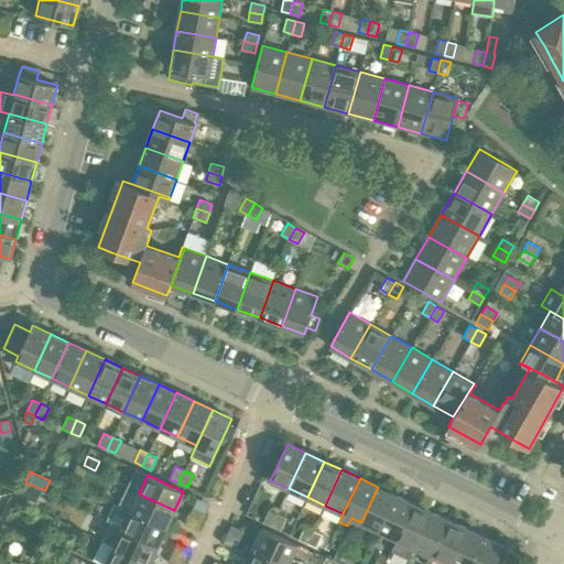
[(23,484),(19,494),(35,501),(41,490),(23,484)]
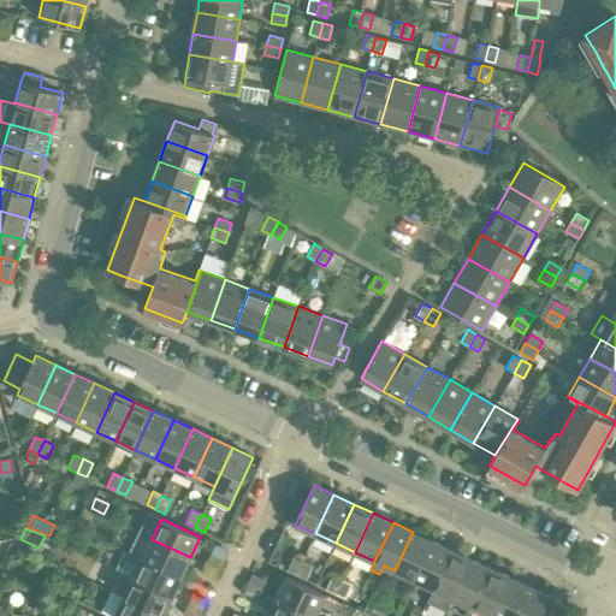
[(395,570),(414,579),(432,540),(413,532),(395,570)]
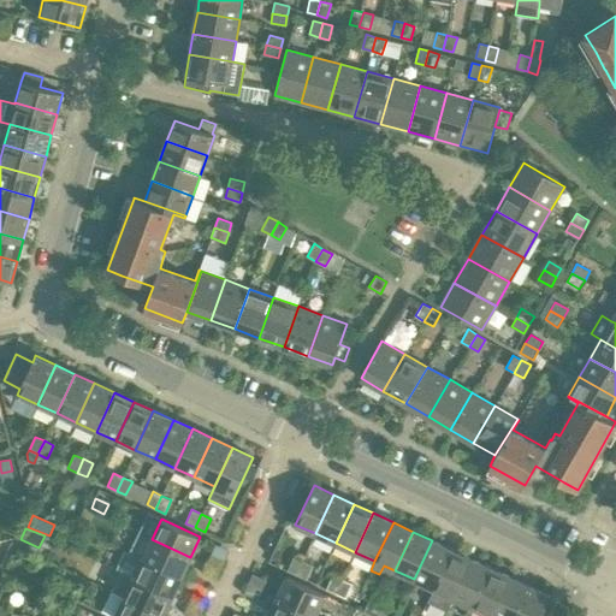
[(152,539),(142,558),(182,576),(190,557),(152,539)]
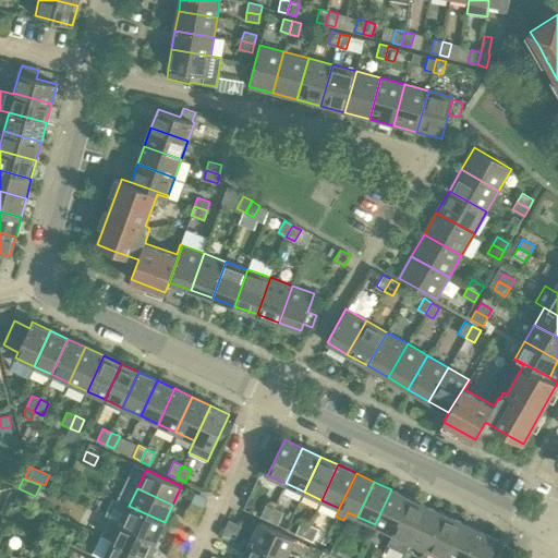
[(375,524),(392,533),(409,498),(391,489),(375,524)]
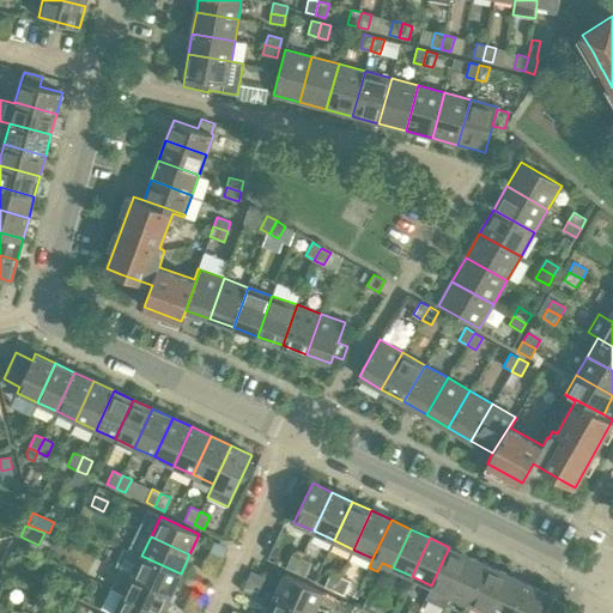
[(432,586),(426,599),(445,608),(451,595),(460,576),(469,556),(449,547),(436,576),(431,586),(432,586)]
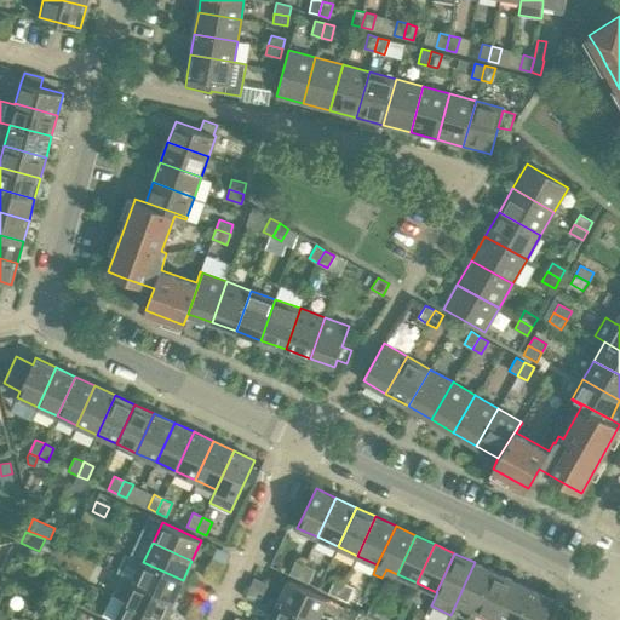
[(212,558),(208,568),(222,574),(225,564),(212,558)]
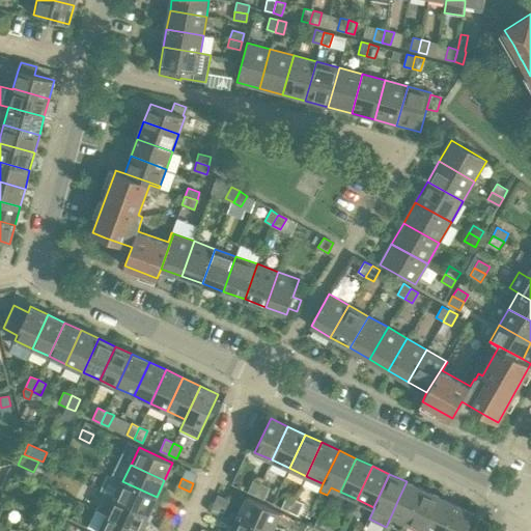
[(248,492),(255,495),(260,483),(253,480),(248,492)]
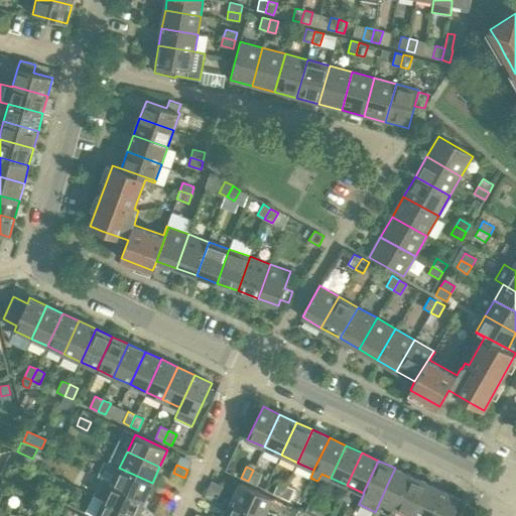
[(119,468),(112,484),(113,485),(144,499),(151,485),(152,483),(119,468)]
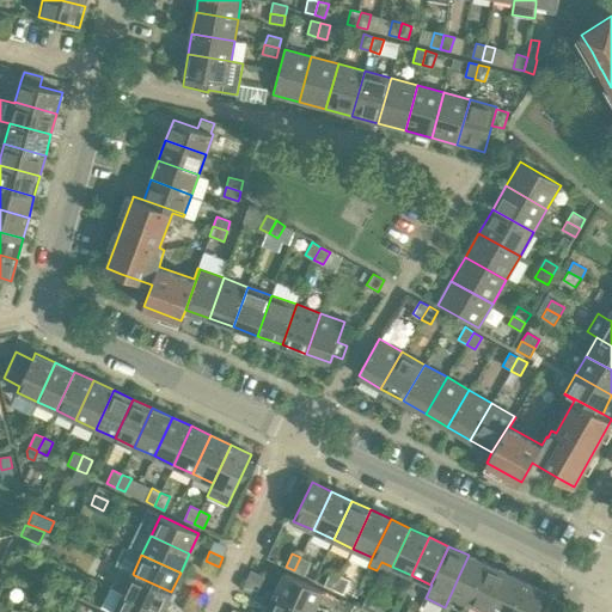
[(451,594),(470,603),(482,575),(488,564),(469,555),(459,575),(451,594)]
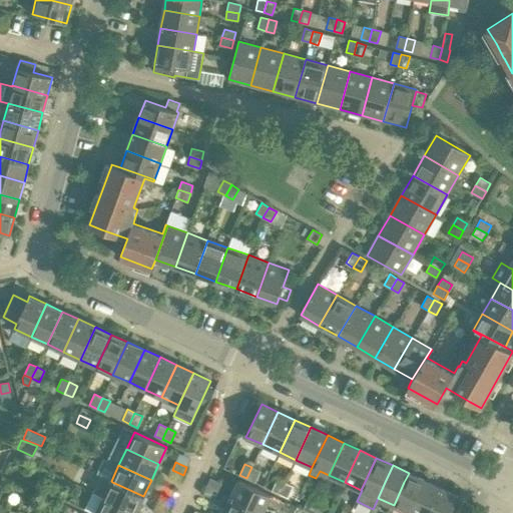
[(251,467),(246,478),(254,482),(260,471),(251,467)]
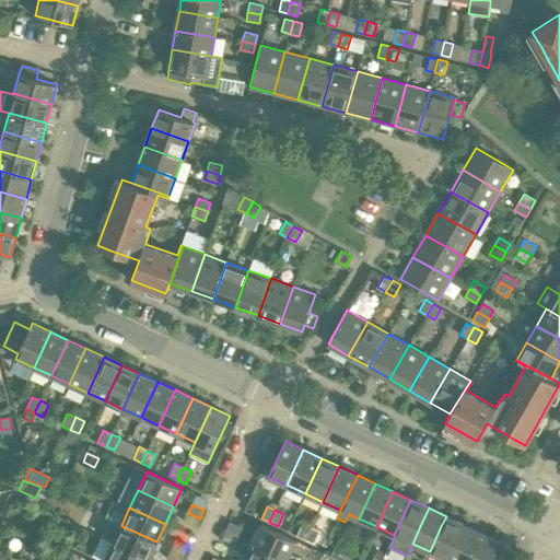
[(200,518),(188,513),(184,521),(196,527),(200,518)]
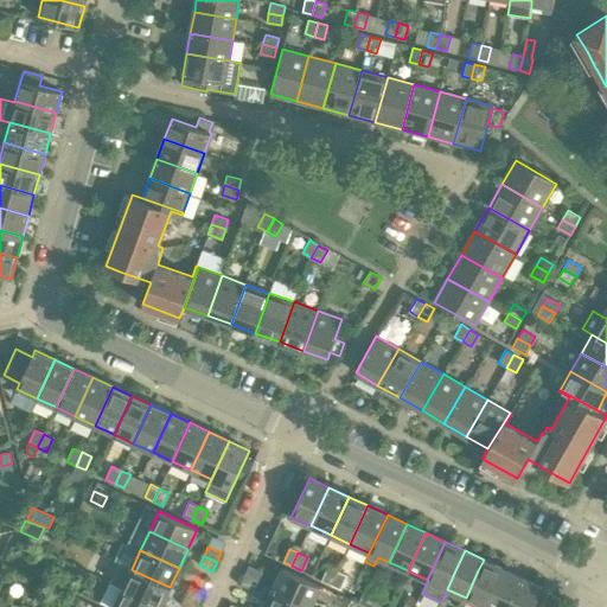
[(466,598),(485,606),(503,570),(503,569),(484,560),(478,570),(466,598)]
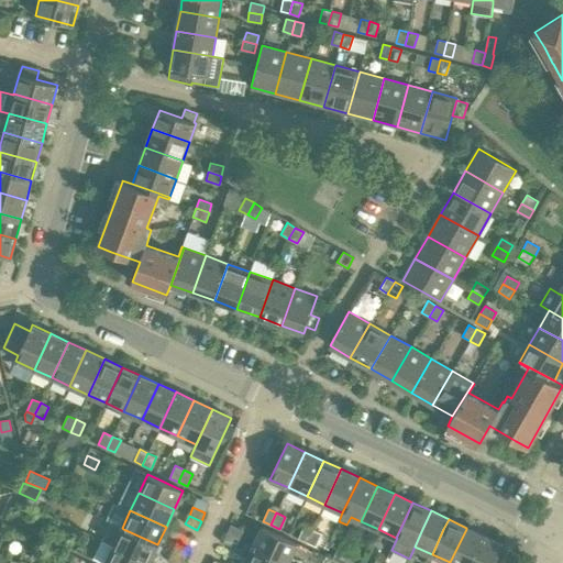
[(101,540),(113,545),(150,562),(157,544),(123,529),(122,528),(110,522),(107,529),(101,540)]
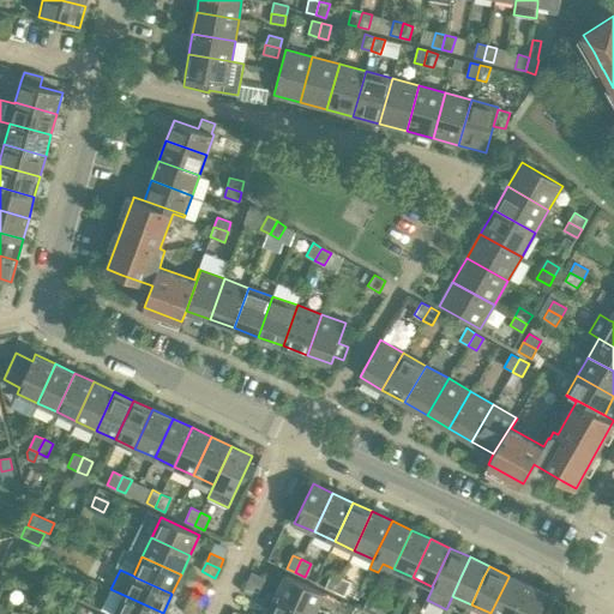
[(252,572),(247,582),(260,588),(265,578),(252,572)]
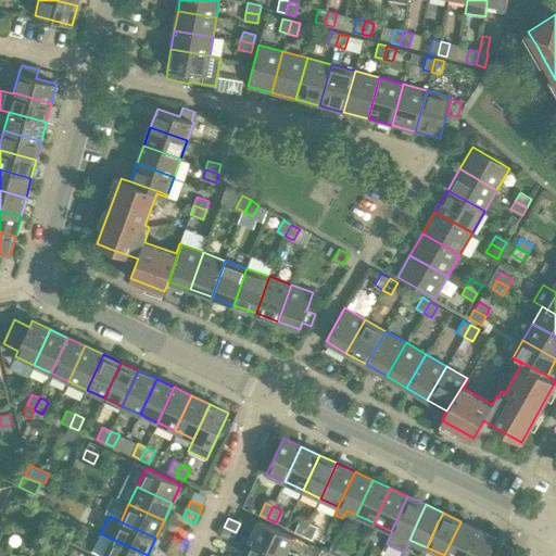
[(294,531),(303,535),(308,523),(301,519),(294,531)]
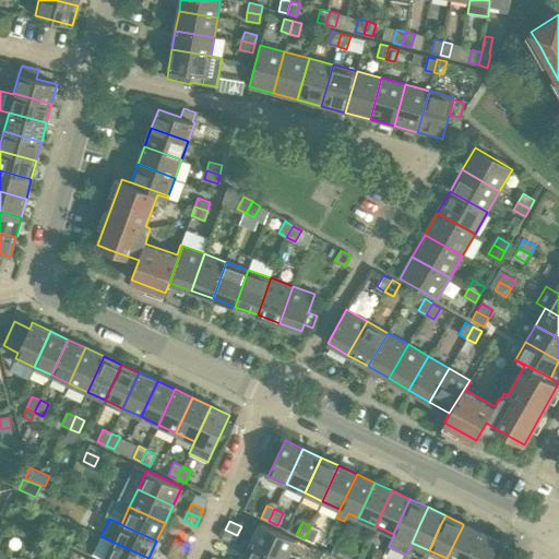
[(260,523),(251,542),(287,558),(296,539),(260,523)]
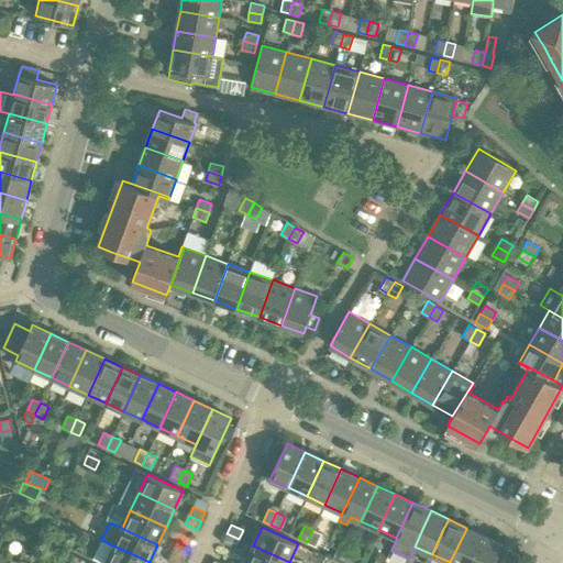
[(450,562),(471,562),(484,536),(470,529),(466,528),(466,529),(450,562)]
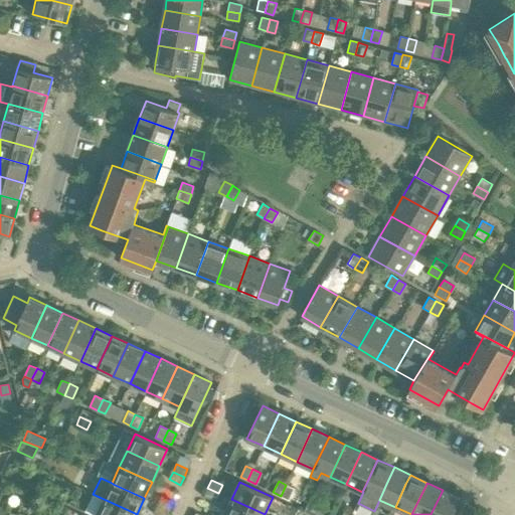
[(286,485),(281,496),(289,499),(294,488),(286,485)]
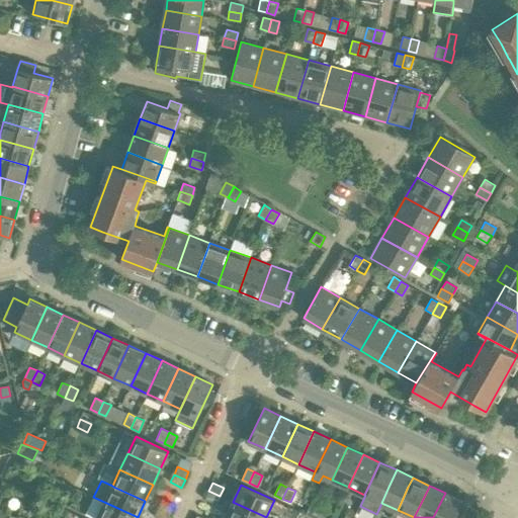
[(220,496),(208,491),(205,498),(217,504),(220,496)]
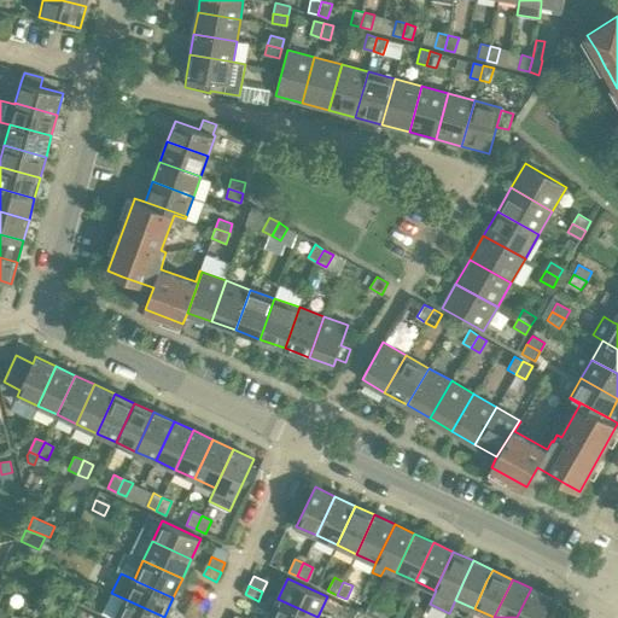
[(531,588),(517,617),(542,617),(553,598),(531,588)]
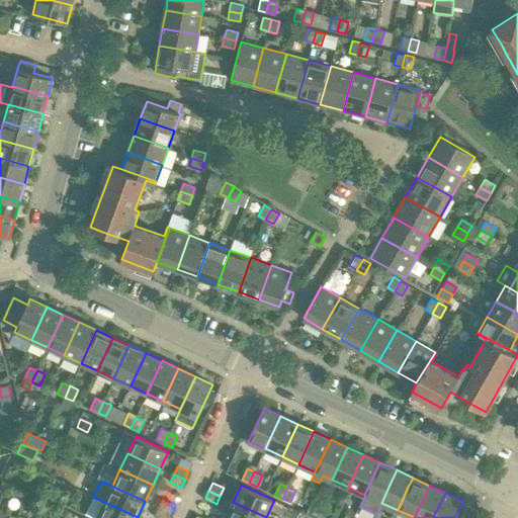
[(137,517),(138,517),(104,502),(93,497),(85,514),(93,517),(137,517)]
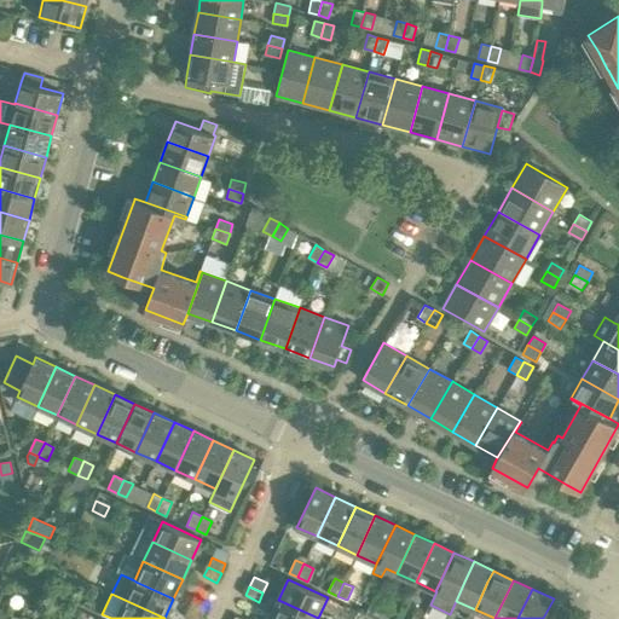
[(365,614),(374,618),(382,601),(374,596),(365,614)]
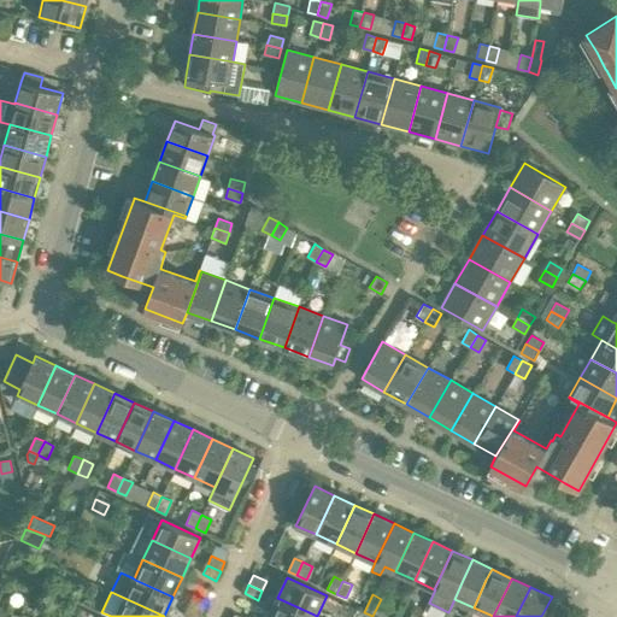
[(193,595),(188,604),(201,610),(206,601),(193,595)]
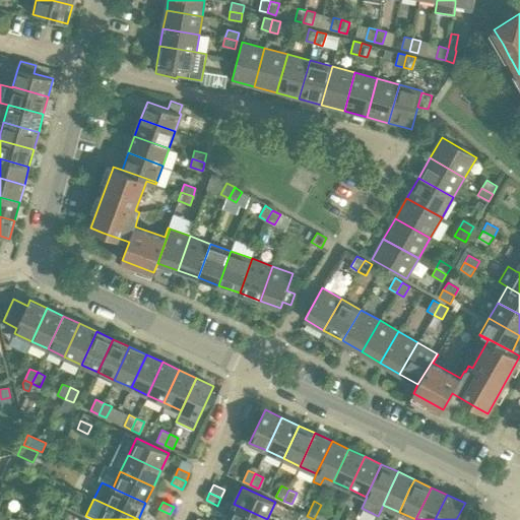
[(234,504),(225,519),(270,519),(267,518),(267,519),(234,504)]
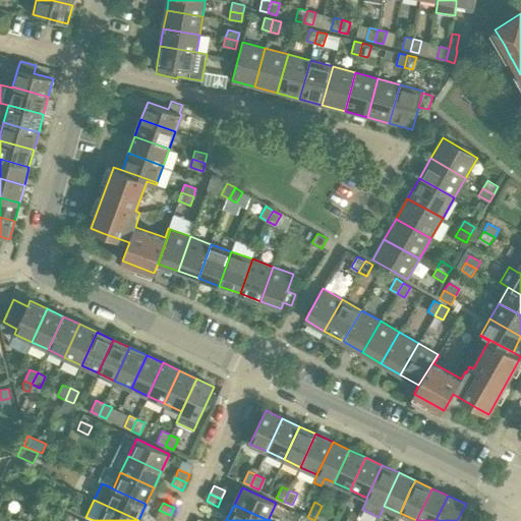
[(322,506),(314,520),(324,520),(330,509),(322,506)]
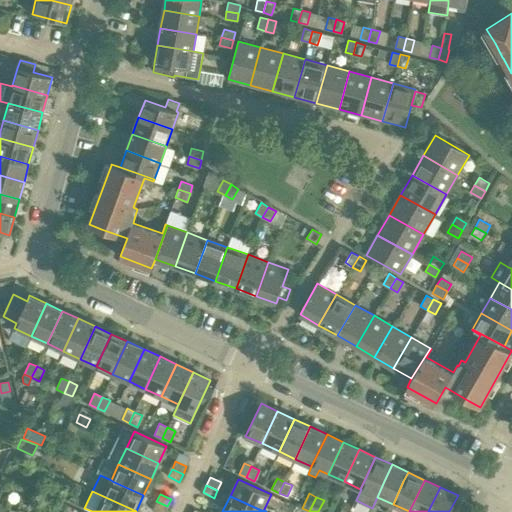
[(164,511),(167,506),(156,501),(153,509),(159,511),(164,511)]
